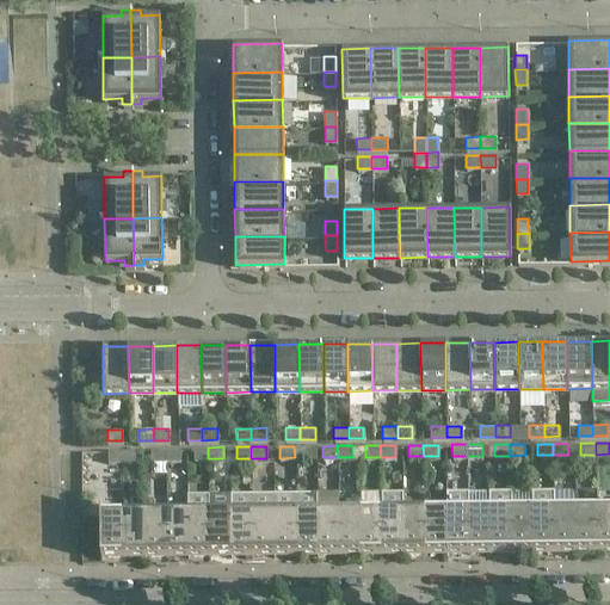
[(309,457),(309,446),(294,446),(295,457),(309,457)]
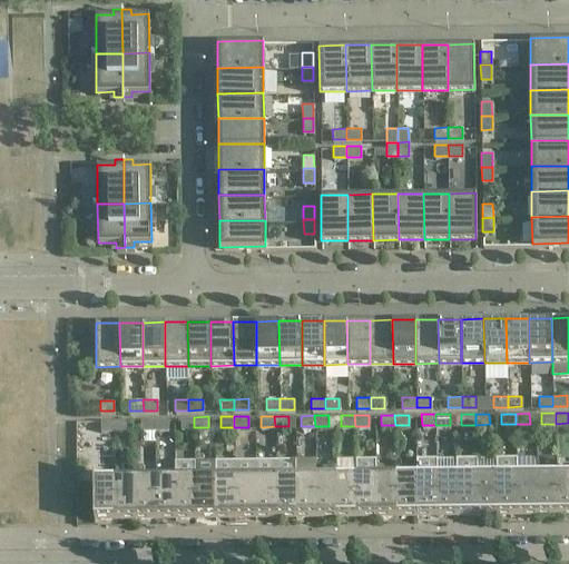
[(114,428),(114,417),(100,418),(100,428),(114,428)]
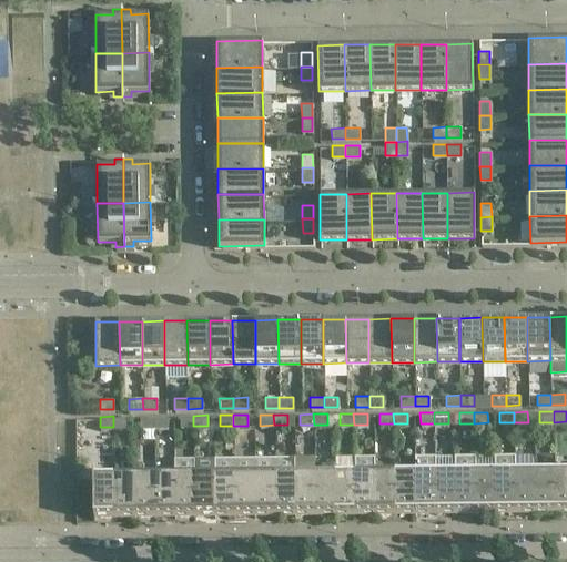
[(128,427),(128,416),(113,416),(113,427),(128,427)]
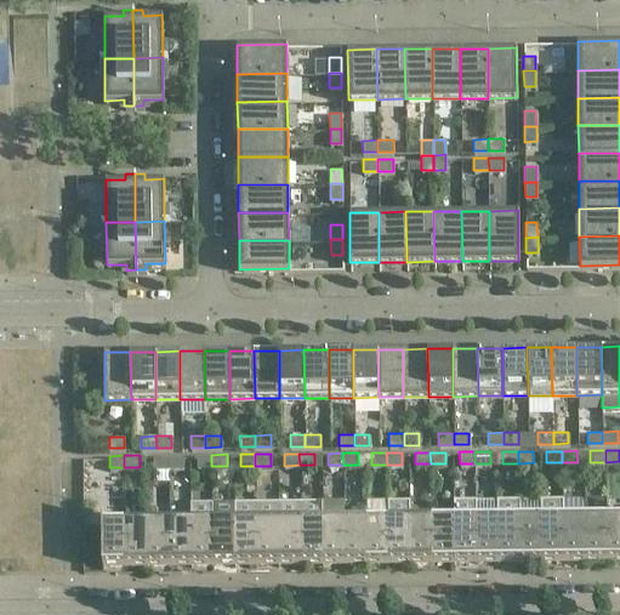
[(168,467),(168,455),(153,455),(153,467),(168,467)]
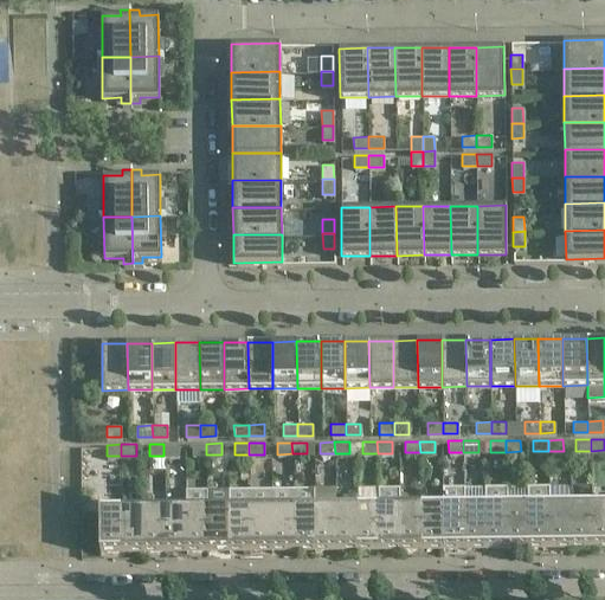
[(179,455),(179,444),(163,444),(163,456),(179,455)]
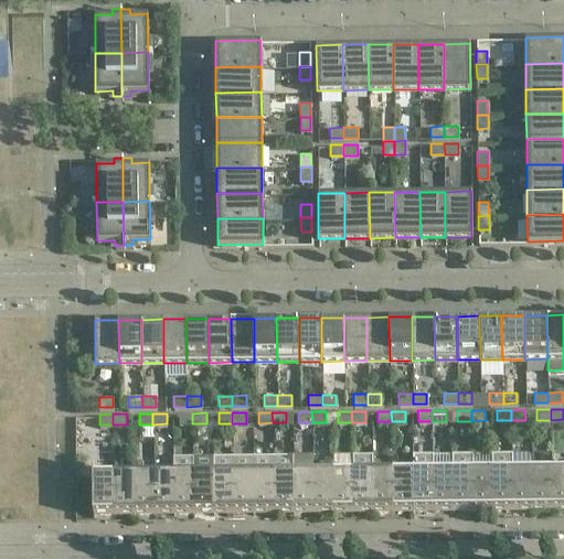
[(192,423),(192,414),(179,414),(179,423),(192,423)]
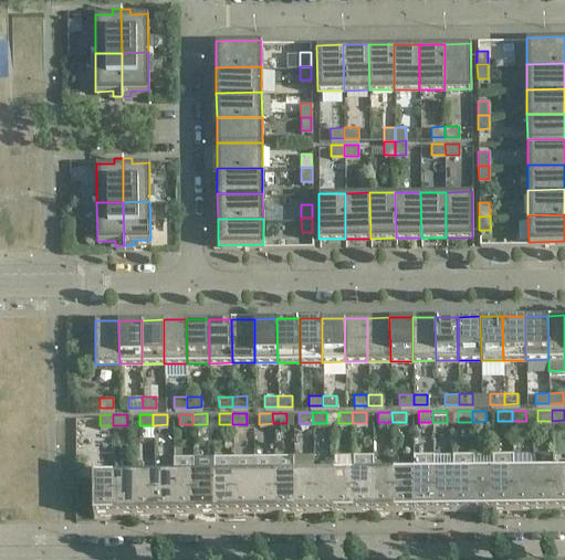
[(473,510),(472,452),(452,453),(453,510),(473,510)]
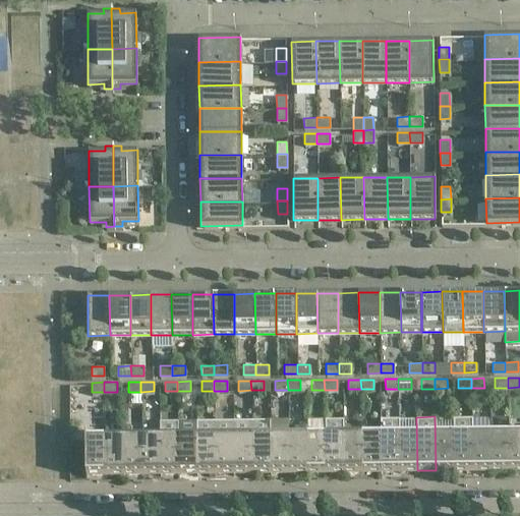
[(454,470),(453,416),(435,416),(436,470),(454,470)]
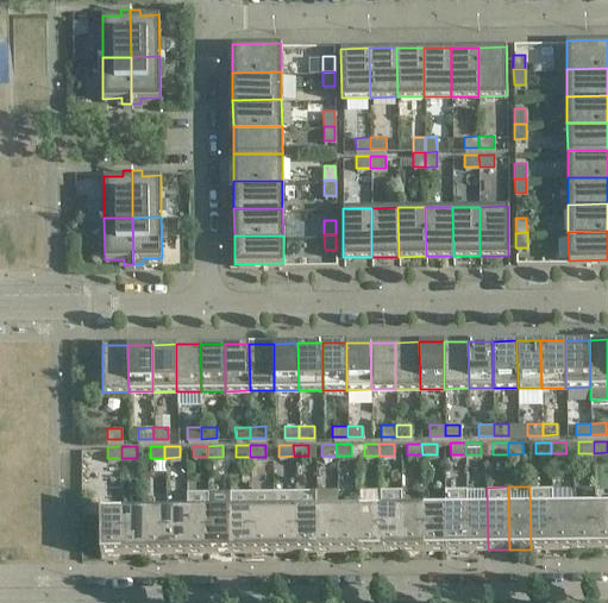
[(552,548),(551,498),(551,487),(530,487),(531,550),(552,548)]
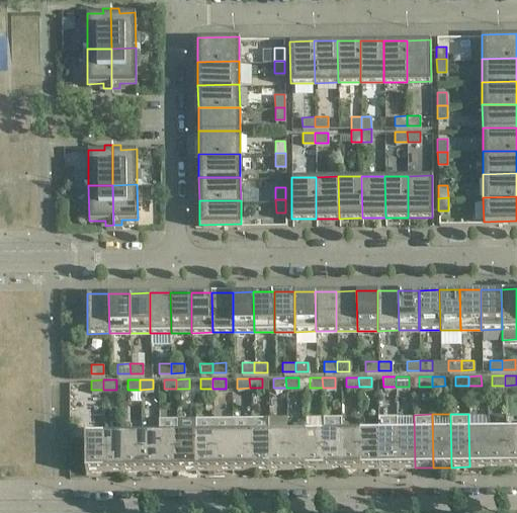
[(341,468),(341,425),(341,415),(323,416),(323,468),(341,468)]
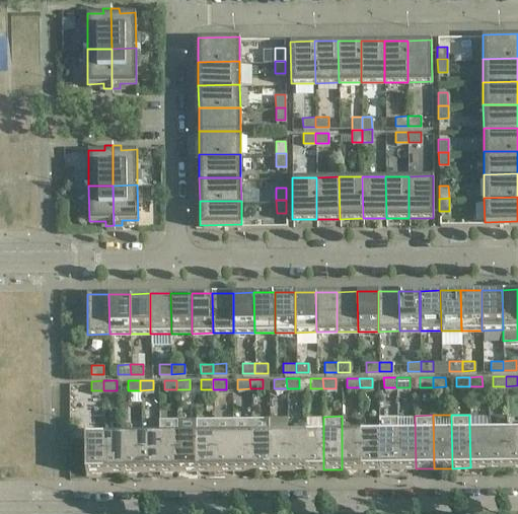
[(397,468),(396,416),(378,416),(378,426),(378,468),(397,468)]
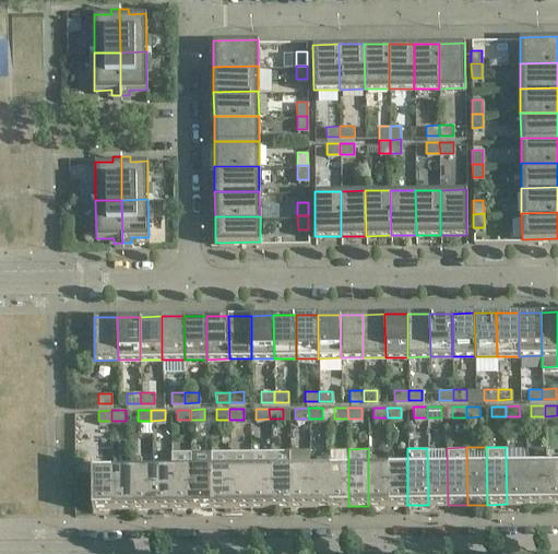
[(448,505),(447,448),(427,448),(428,505),(448,505)]
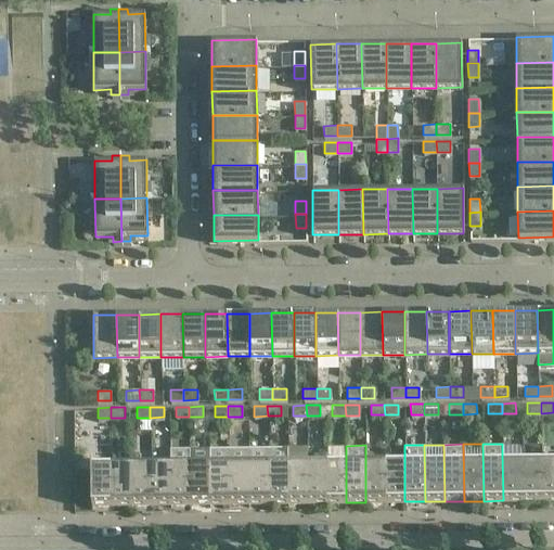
[(248,503),(248,446),(229,447),(229,503),(248,503)]
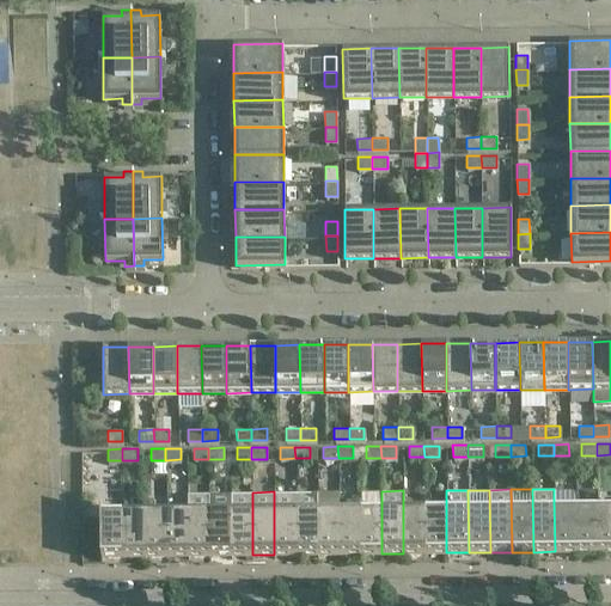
[(295,555),(295,491),(274,491),(274,555),(295,555)]
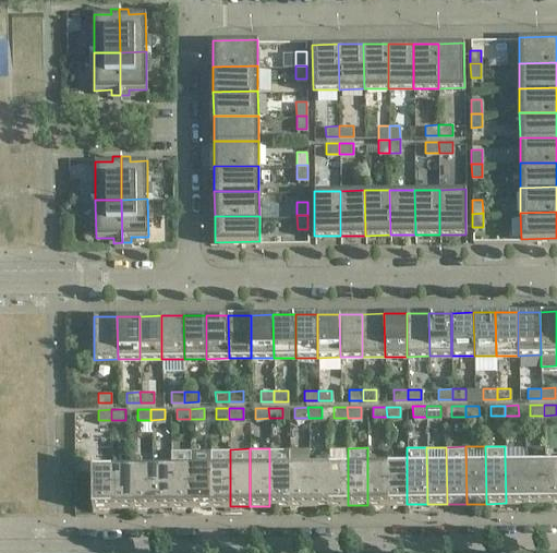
[(289,506),(289,459),(289,448),(269,448),(269,506),(289,506)]
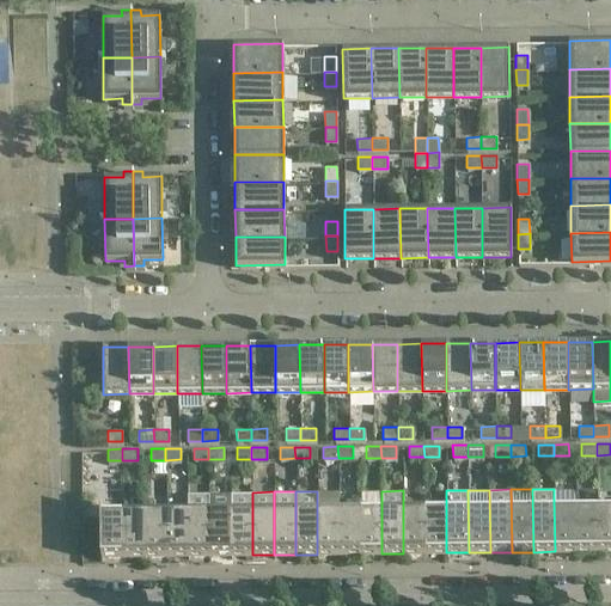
[(382,554),(382,491),(360,491),(360,503),(360,554),(382,554)]
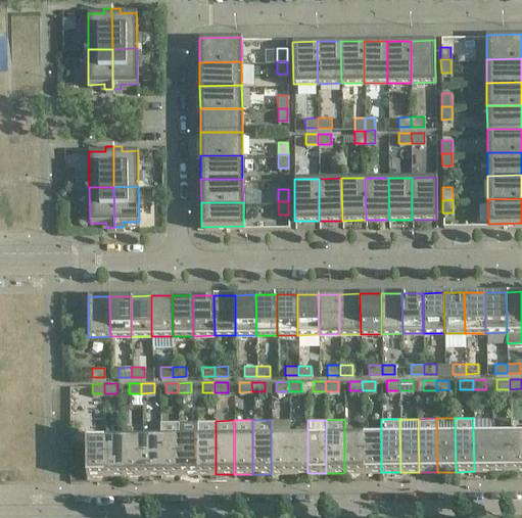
[(216,474),(216,421),(197,421),(197,431),(197,474),(216,474)]
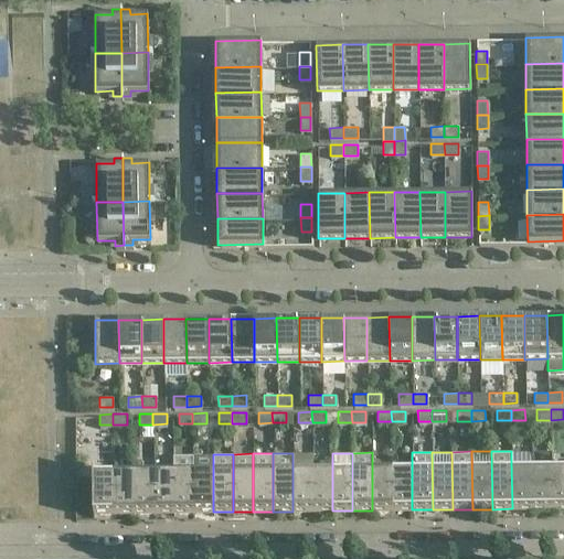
[(563,461),(551,462),(552,508),(563,508),(563,461)]
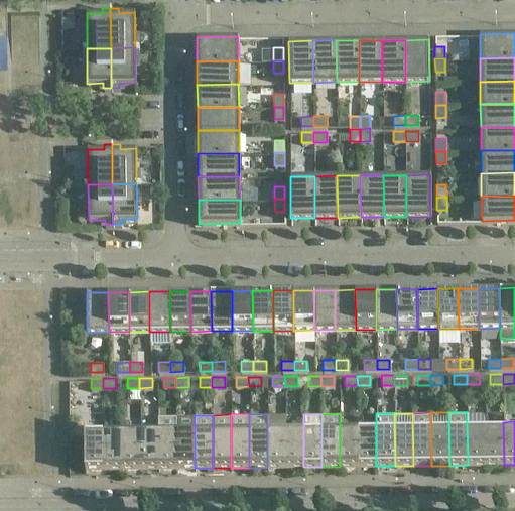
[(486,465),(485,422),(467,422),(468,465),(486,465)]
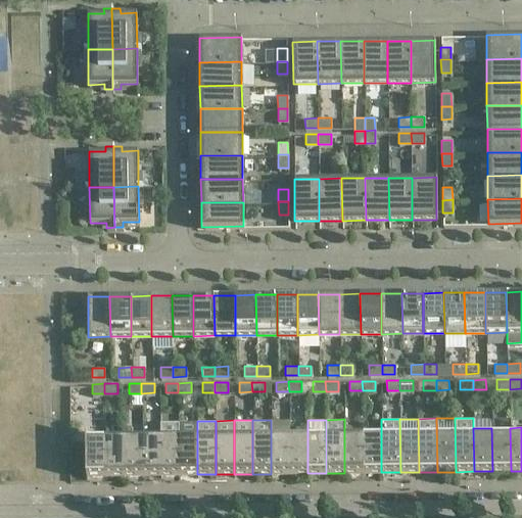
[(511,471),(510,428),(491,428),(492,471),(511,471)]
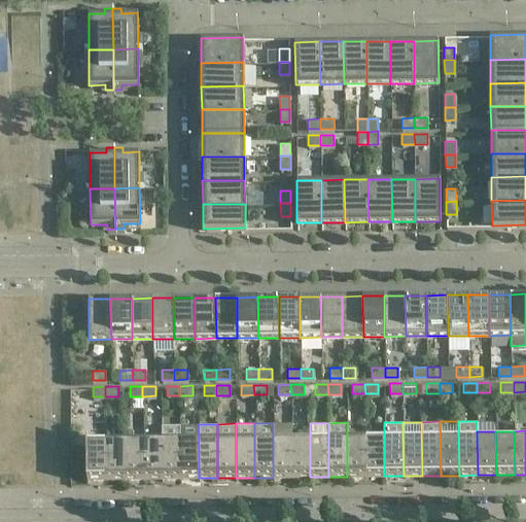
[(365,477),(365,432),(347,432),(347,477),(365,477)]
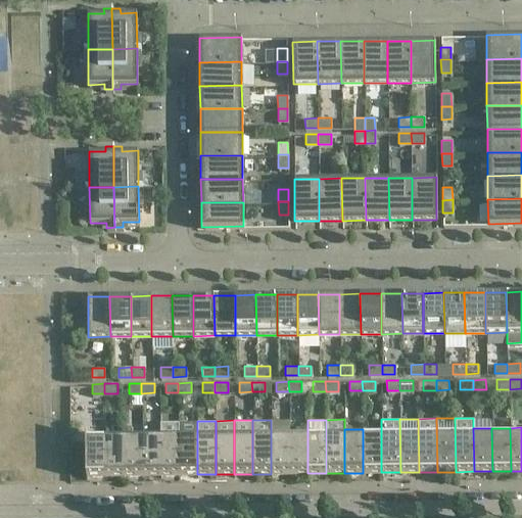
[(381,472),(381,429),(363,429),(363,473),(381,472)]
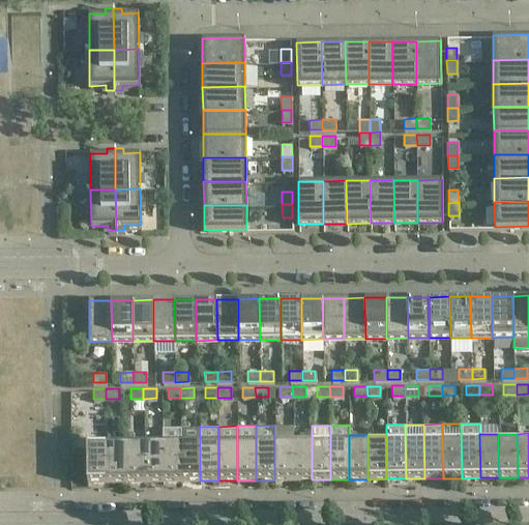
[(293,479),(293,436),(274,436),(274,480),(293,479)]
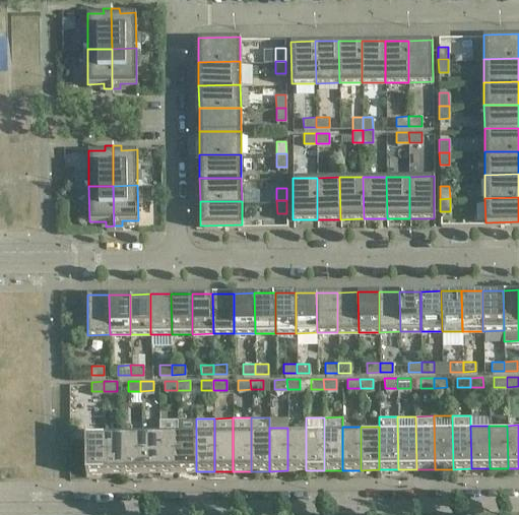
[(306,470),(306,428),(287,428),(287,470),(306,470)]
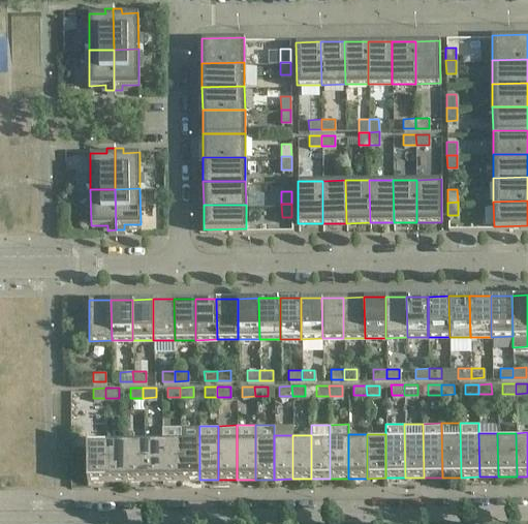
[(144,481),(144,436),(125,437),(125,481),(144,481)]
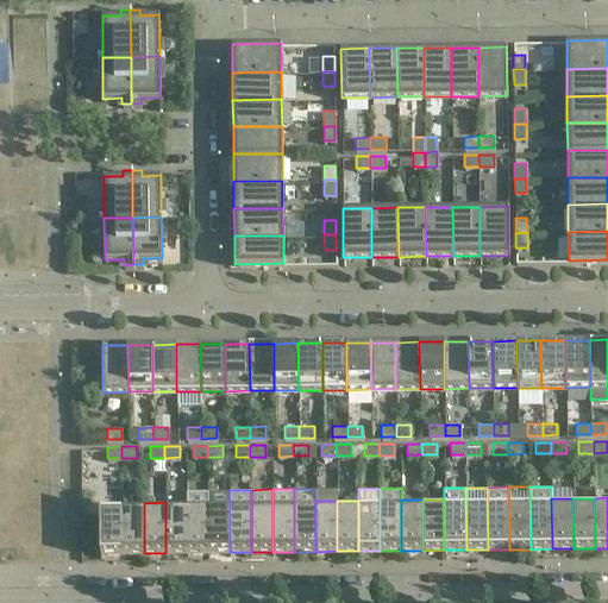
[(187,553),(187,502),(165,502),(165,553),(187,553)]
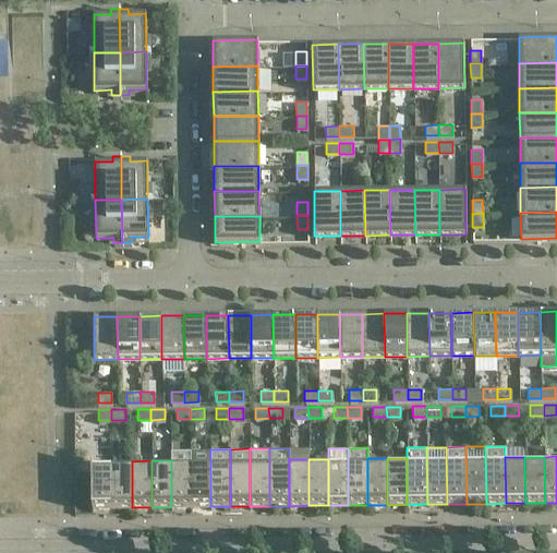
[(191,506),(191,460),(171,460),(171,507),(191,506)]
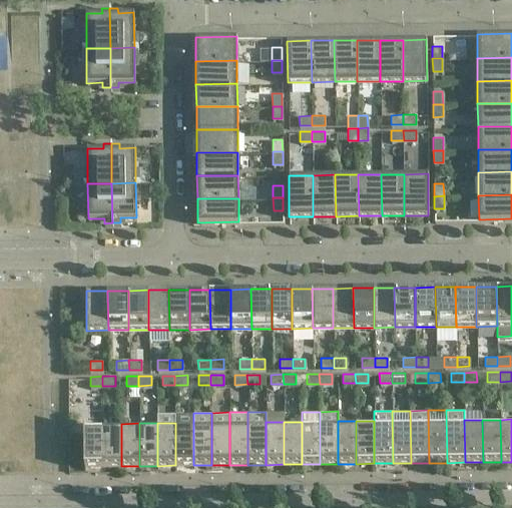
[(193,465),(193,423),(175,423),(175,465),(193,465)]
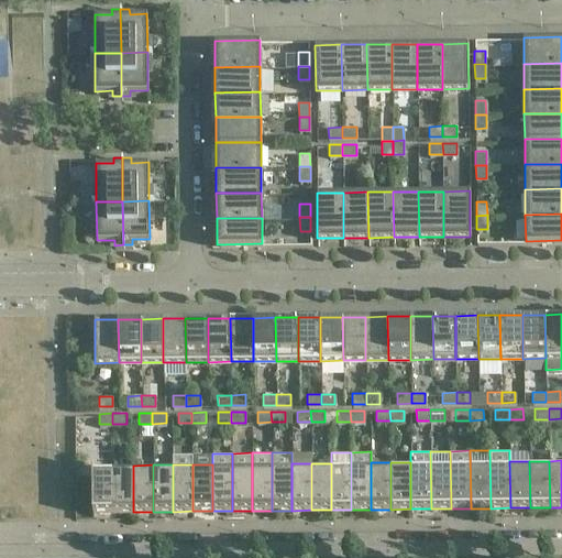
[(113,512),(113,466),(94,466),(91,466),(92,513),(94,513),(94,512),(113,512)]
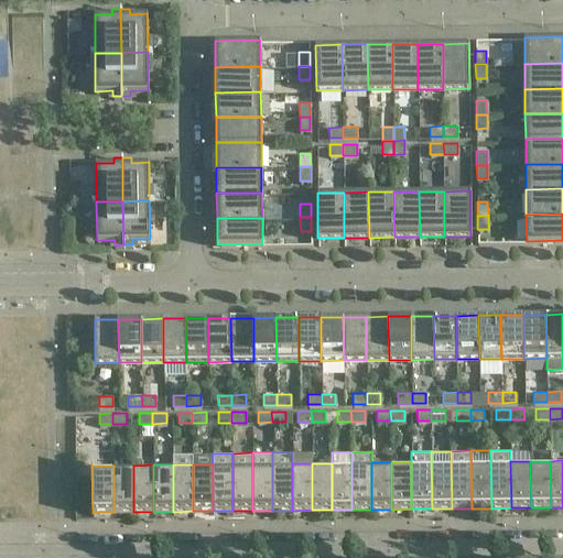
[(133,512),(133,466),(114,466),(114,512),(133,512)]
